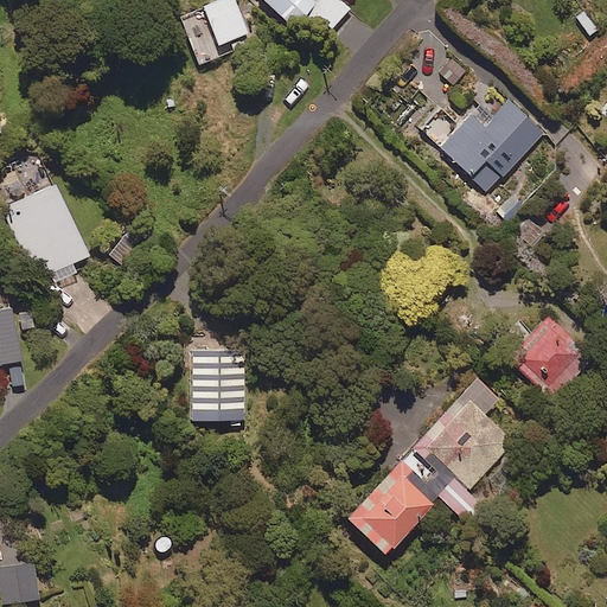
[(248,33),(234,0),(216,0),(202,6),(218,46),(248,33)]
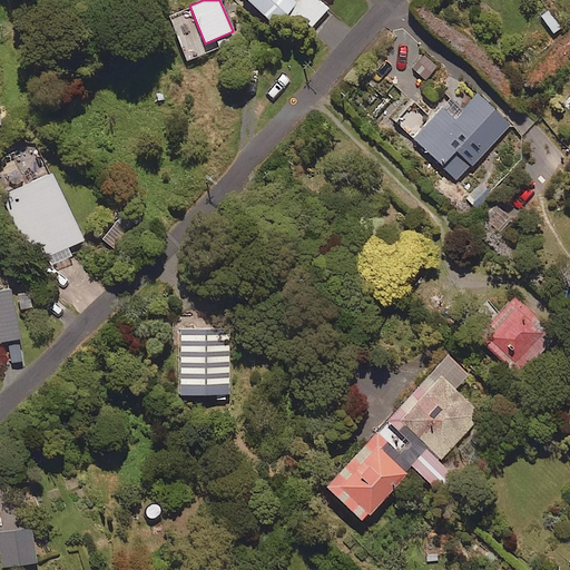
[(247,0),(295,45),(328,9),(318,0),(300,0),(296,5),(291,0),(247,0)]
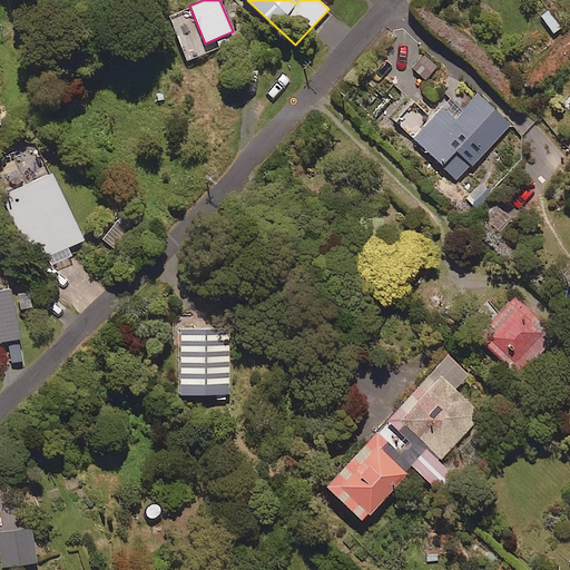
[(510,126),(479,96),(462,111),(451,100),(413,138),(457,180),(510,126)]
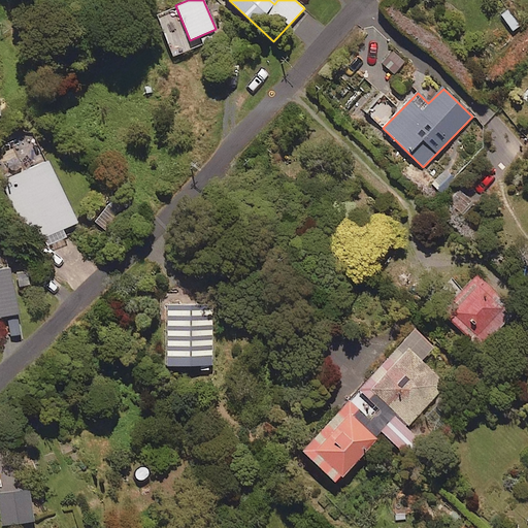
[(76,223),(46,161),(3,182),(31,242),(43,237),(47,245),(65,237),(62,230),(76,223)]
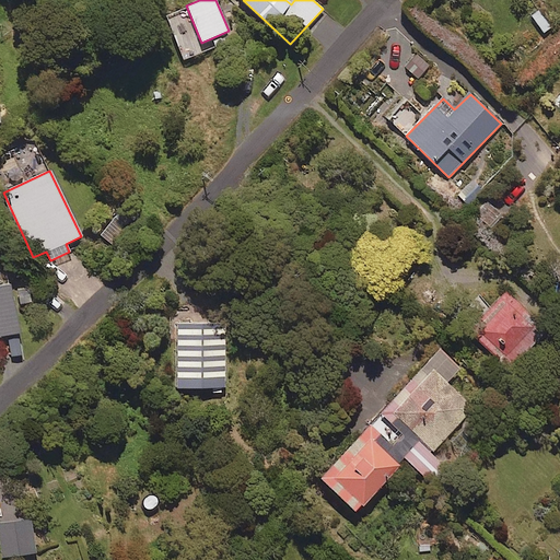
[(0,286),(0,336),(20,333),(9,284),(0,286)]
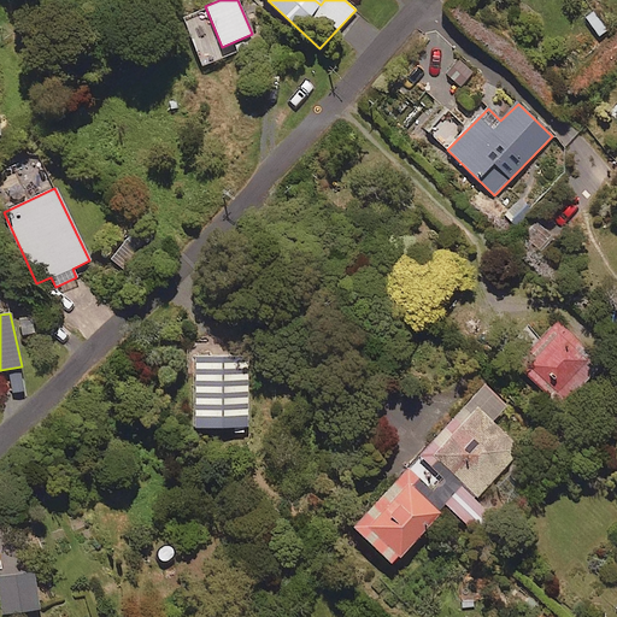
[(559,317),(513,368),(560,411),(606,362),(559,317)]
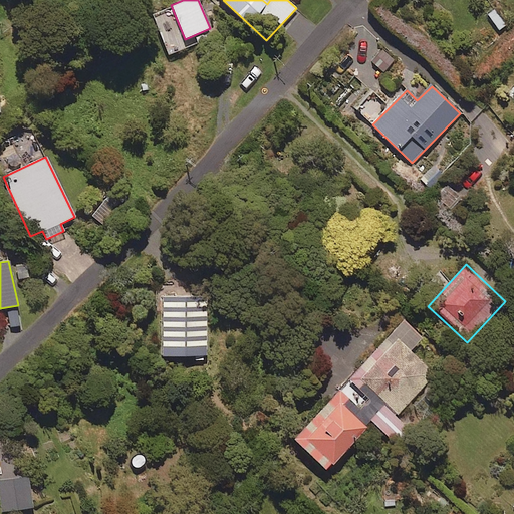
[(208,356),(207,298),(162,299),(163,357),(208,356)]
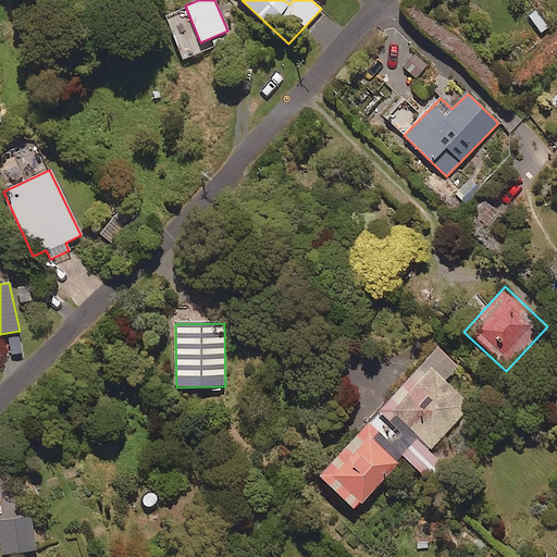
[(317,480),(351,512),(403,457),(431,484),(445,469),(428,453),(470,406),(444,382),(457,367),(437,349),(317,480)]
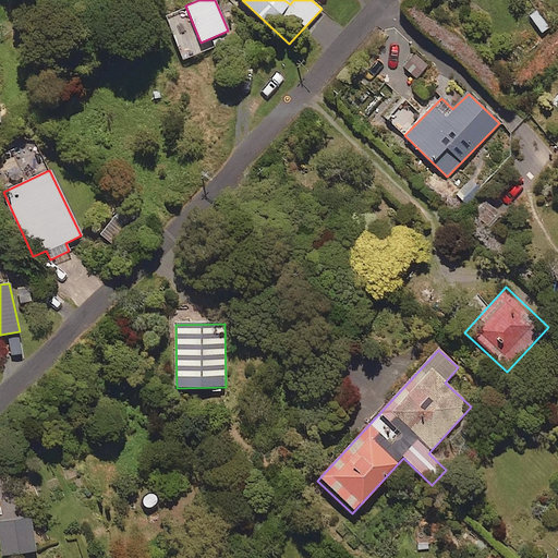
[(31,518),(0,521),(0,537),(2,556),(35,552),(31,518)]
